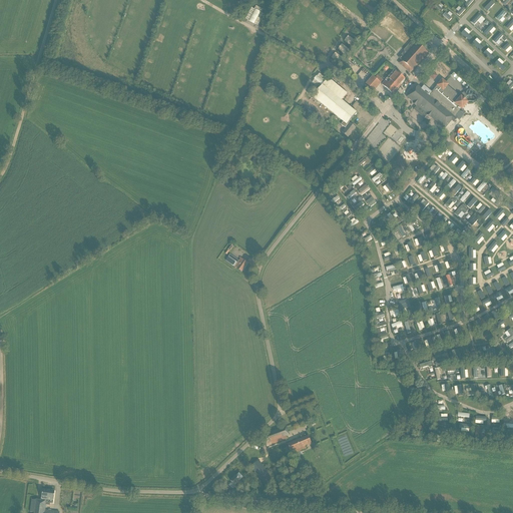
[(300,0),(297,4),(302,9),(308,2),(305,0),(300,0)]
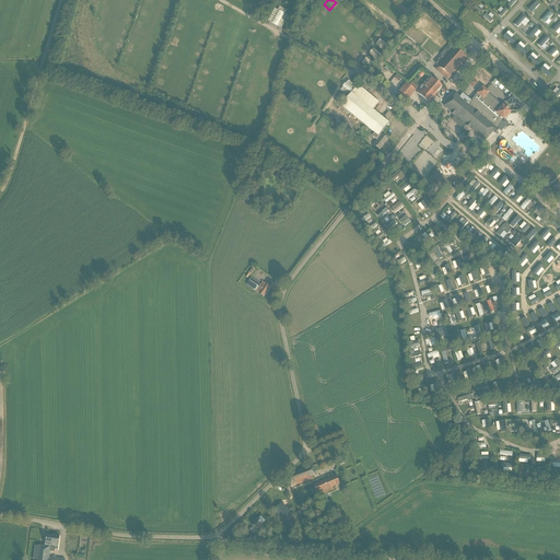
[(275,9),(268,21),(271,23),(272,23),(278,26),(281,28),(288,16),(286,14),(287,11),(279,7),(278,11),(275,9)]
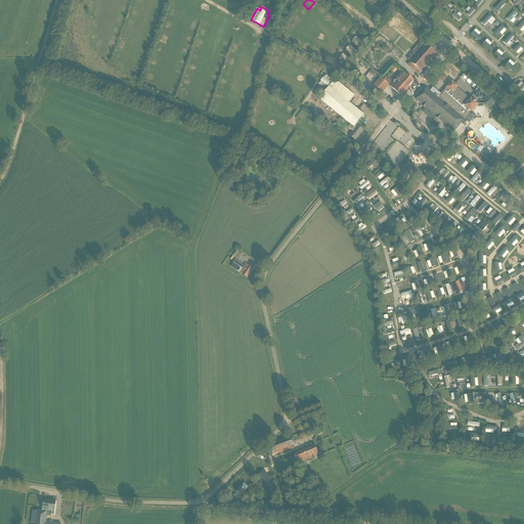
[(466,17),(472,10),(469,7),(463,14),(466,17)]
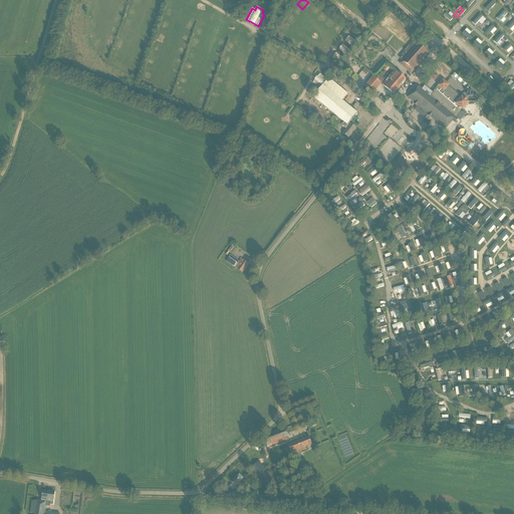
[(501,11),(493,18),(499,25),(502,22),(500,19),(505,15),(501,11)]
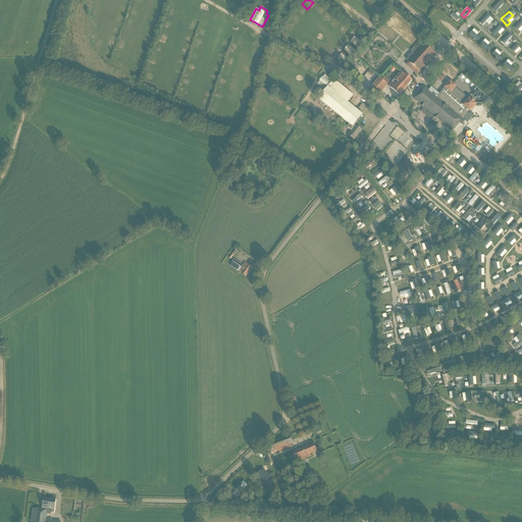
[(322,21),(327,15),(325,13),(324,12),(318,17),(322,21)]
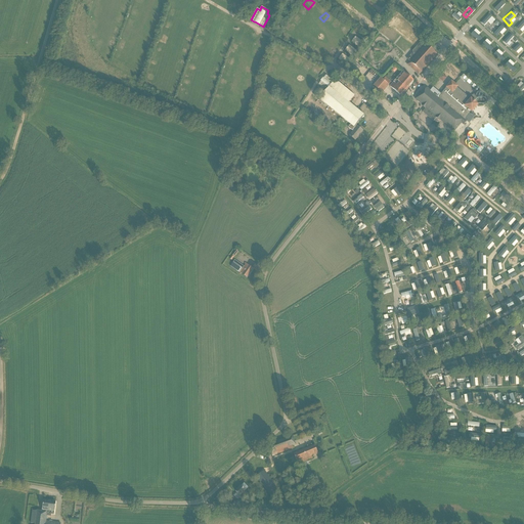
[(450,12),(448,16),(455,23),(459,18),(450,12)]
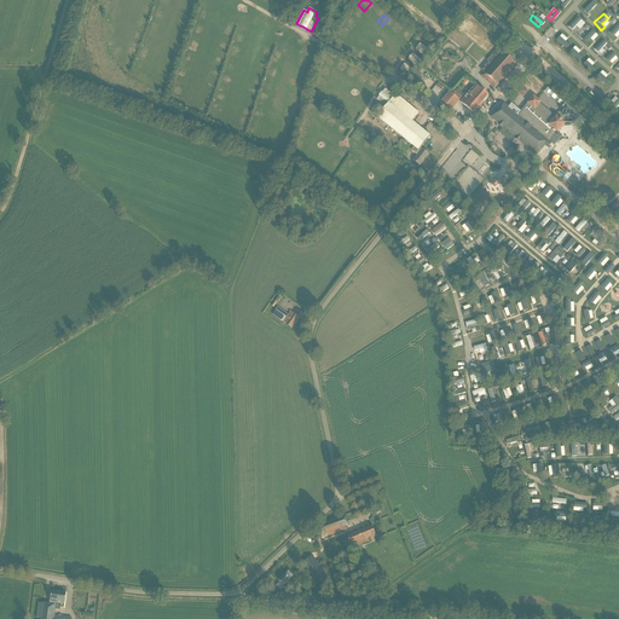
[(350,28),(353,23),(345,18),(341,23),(350,28)]
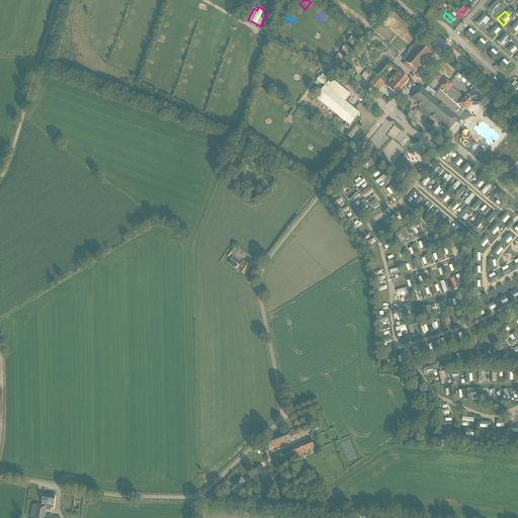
[(399,22),(392,29),(404,41),(411,34),(399,22)]
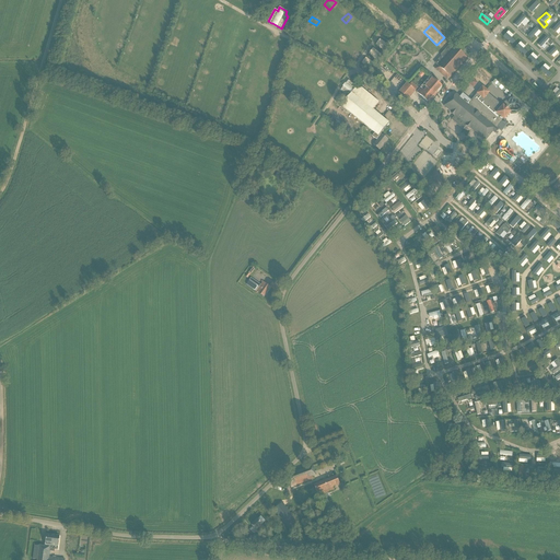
[(305,25),(301,31),(308,36),(313,31),(305,25)]
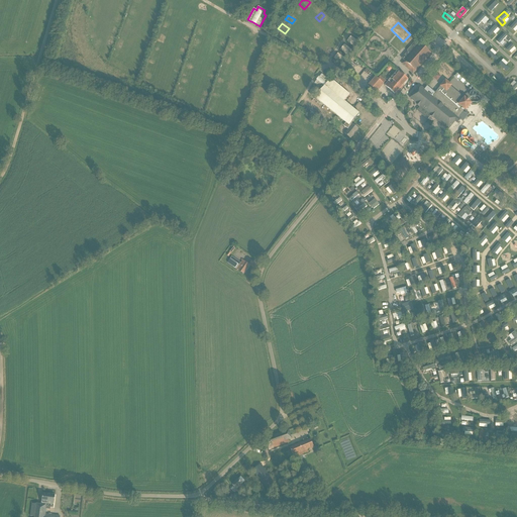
[(468,31),(464,34),(473,41),(476,38),(472,35),(468,31)]
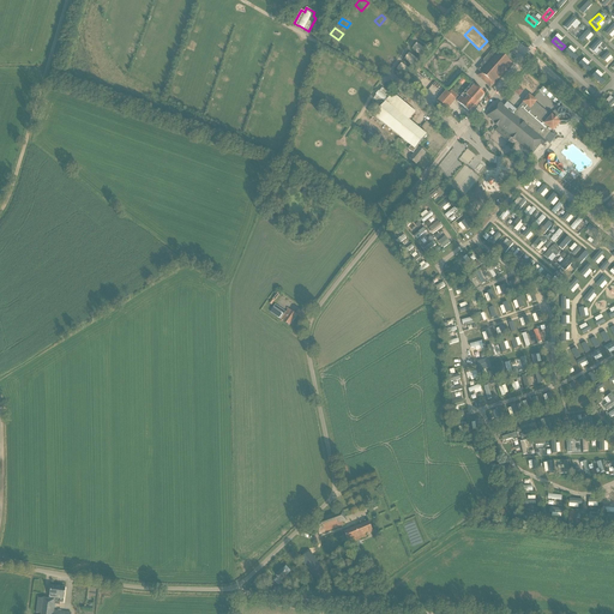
[(413,42),(408,49),(416,55),(421,48),(413,42)]
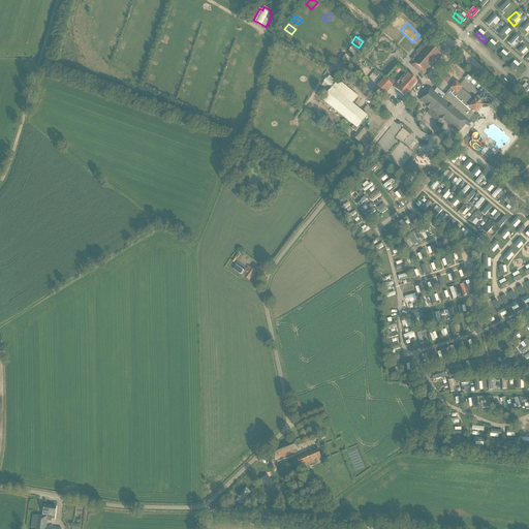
[(425,73),(441,55),(426,41),(416,52),(417,53),(410,60),(413,63),(411,66),(417,71),(419,68),(425,73)]
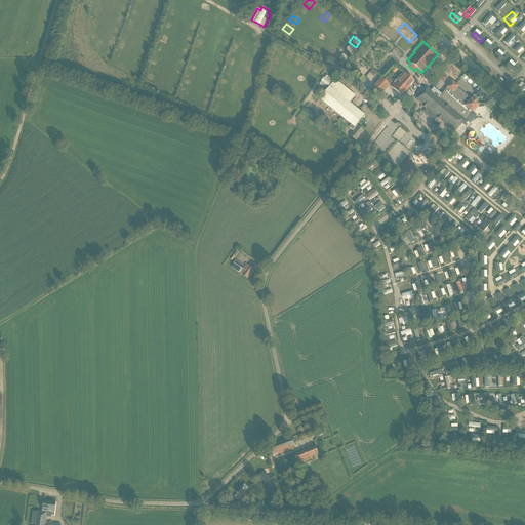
[(486,42),(483,45),(491,52),(494,49),(490,46),(486,42)]
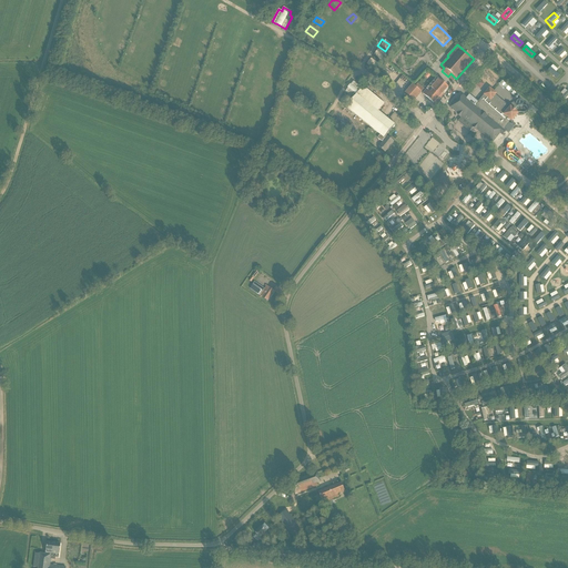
[(375,48),(371,54),(379,61),(384,56),(375,48)]
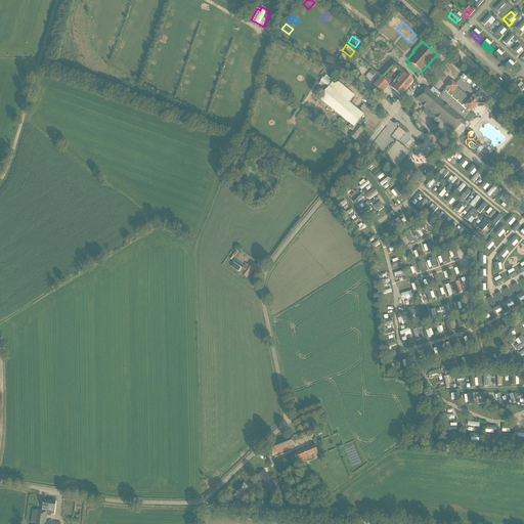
[(308,54),(314,57),(318,50),(312,47),(308,54)]
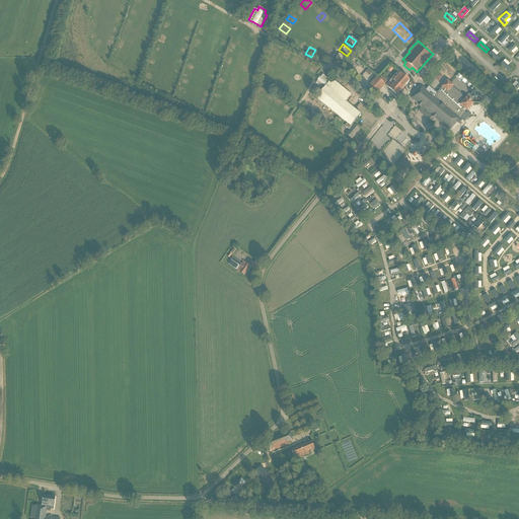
[(284,59),(287,52),(282,50),(279,56),(284,59)]
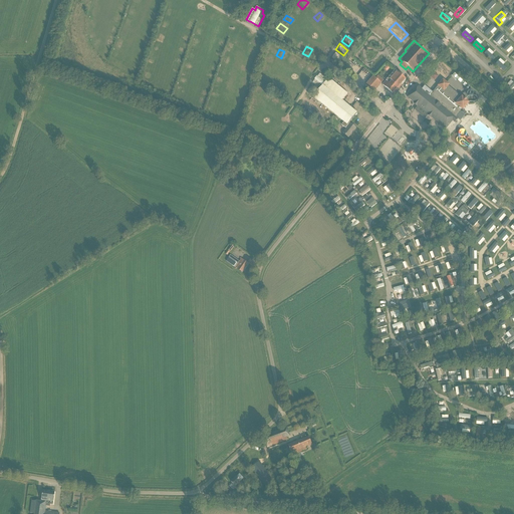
[(317,51),(312,58),(317,61),(322,54),(317,51)]
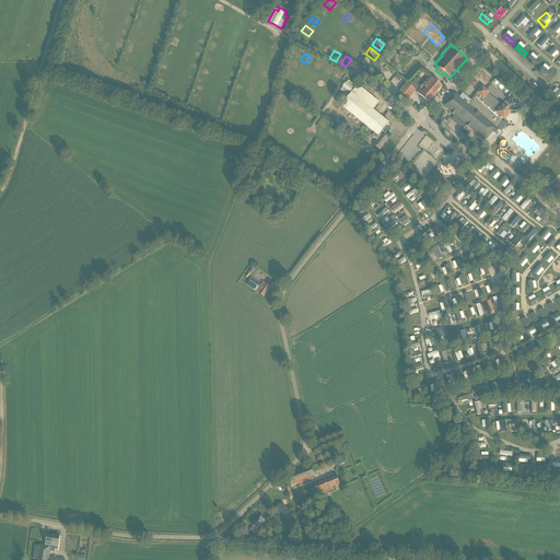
[(531,56),(527,59),(536,67),(539,63),(536,60),(531,56)]
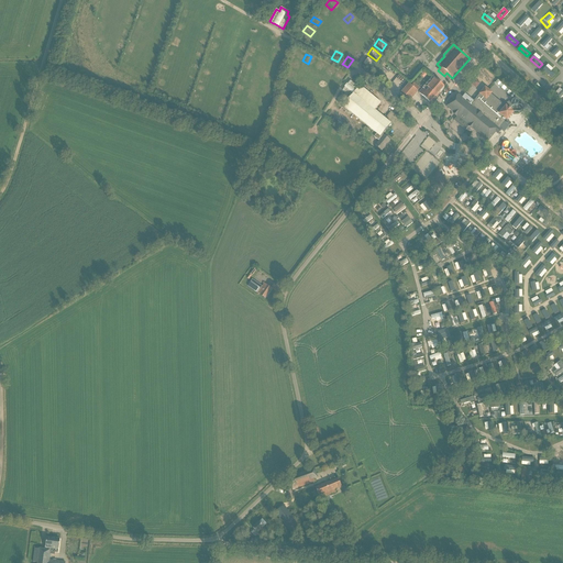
[(365,57),(360,62),(367,69),(373,64),(365,57)]
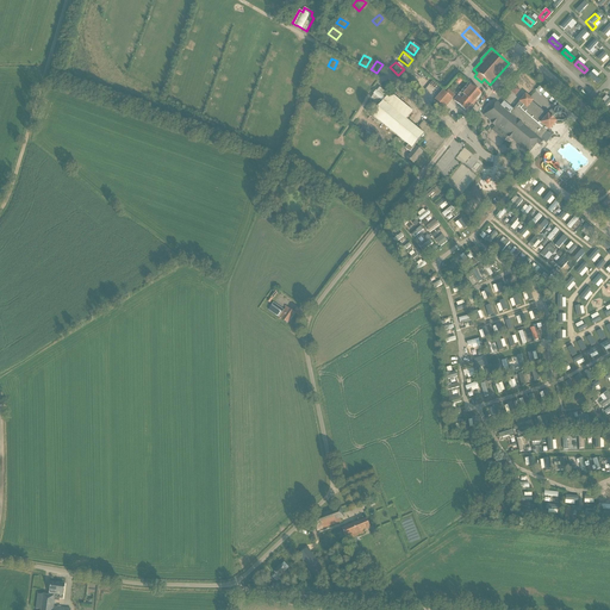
[(321,69),(312,66),(310,72),(318,75),(321,69)]
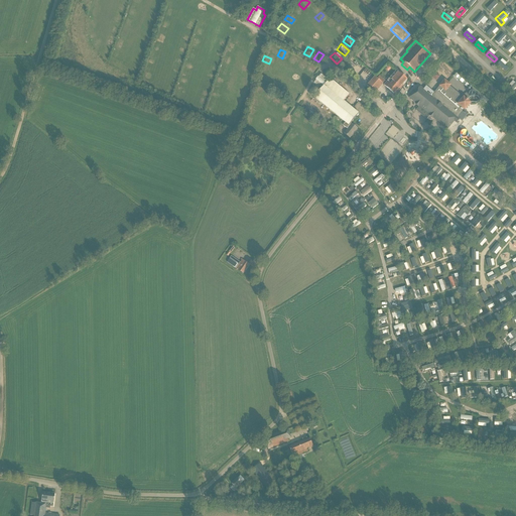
[(500,61),(498,65),(505,72),(508,69),(505,66),(500,61)]
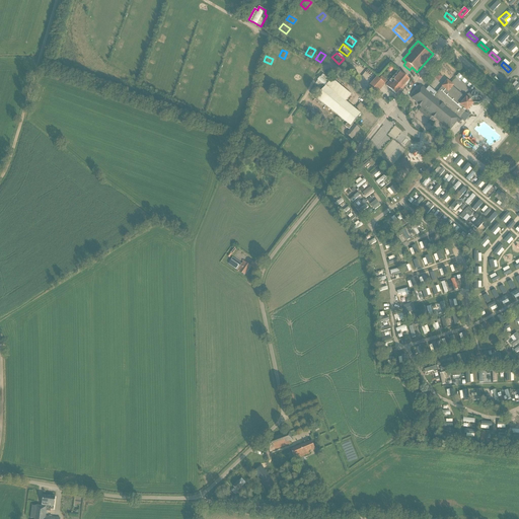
[(309,64),(305,72),(310,74),(313,66),(309,64)]
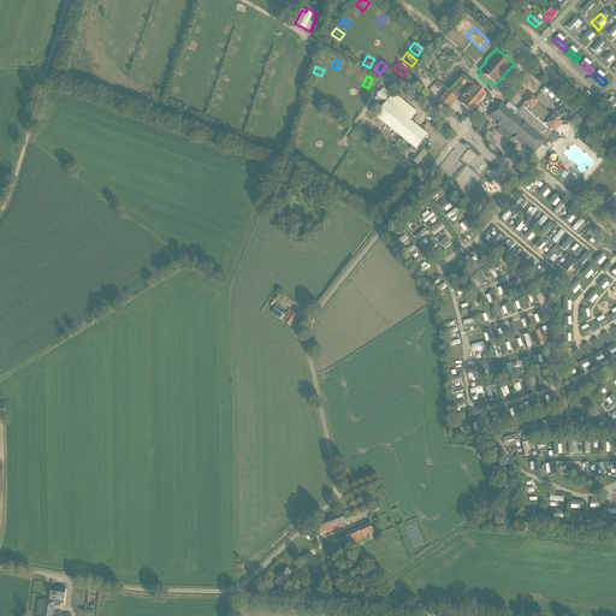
[(473,84),(466,93),(479,105),(486,95),(473,84)]
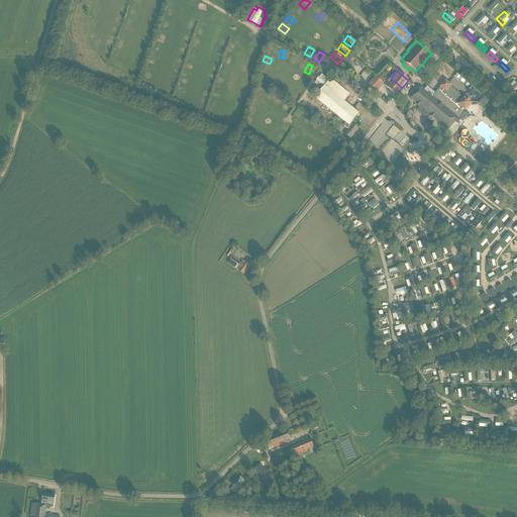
[(315,84),(321,90),(329,80),(322,75),(315,84)]
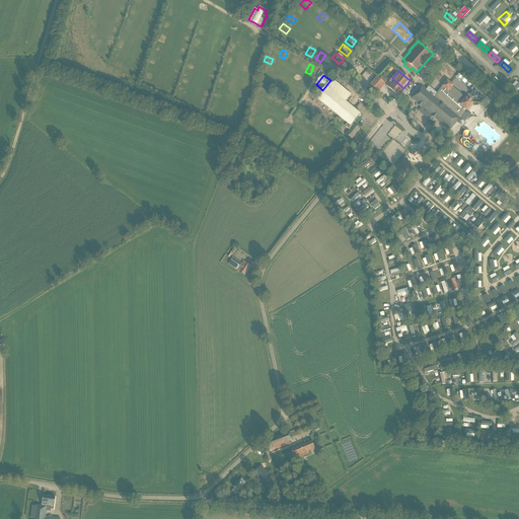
[(377,78),(371,86),(378,92),(385,84),(377,78)]
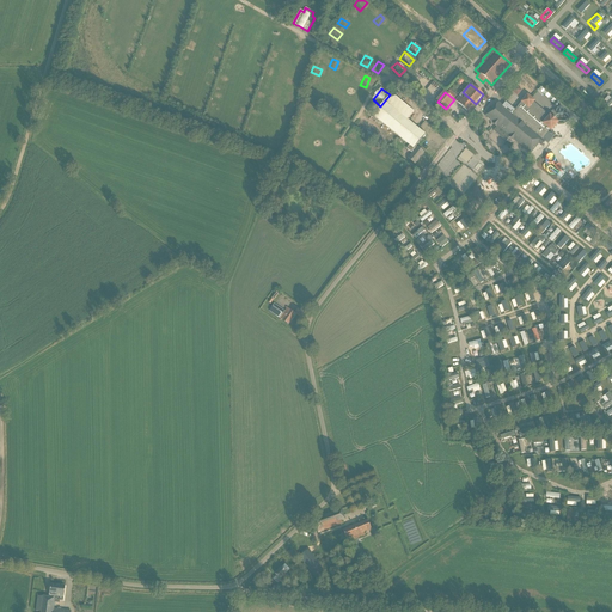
[(476,104),(463,92),(456,102),(467,112),(476,104)]
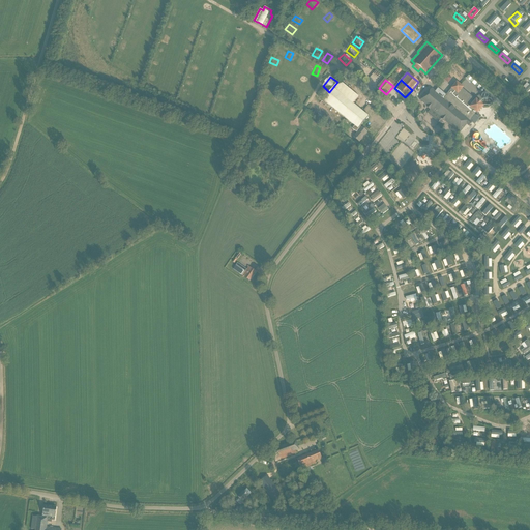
[(369,117),(353,105),(358,97),(356,95),(352,92),(340,82),(323,100),(354,126),(358,129),(360,127),(369,117)]
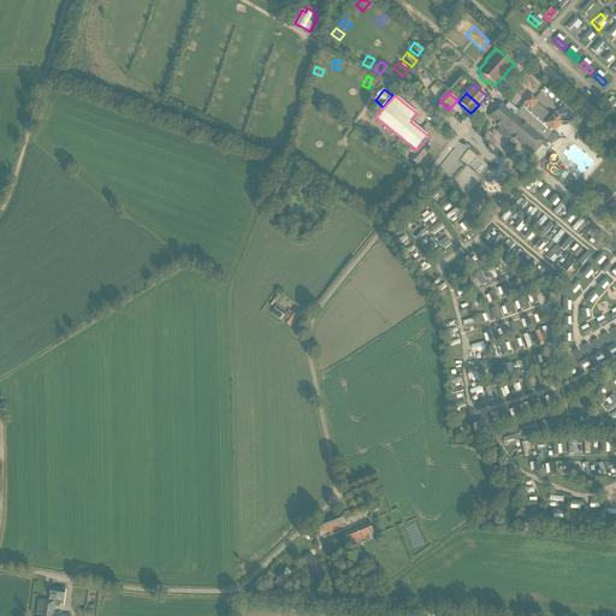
[(496,110),(490,116),(491,119),(493,122),(495,120),(515,137),(514,138),(516,141),(517,140),(525,146),(523,147),(529,152),(531,150),(533,152),(532,153),(533,155),(543,144),(545,147),(549,142),(551,144),(558,136),(555,132),(562,124),(554,117),(554,118),(537,105),(538,102),(531,96),(519,112),(510,105),(507,108),(502,104),(497,111),(496,110)]
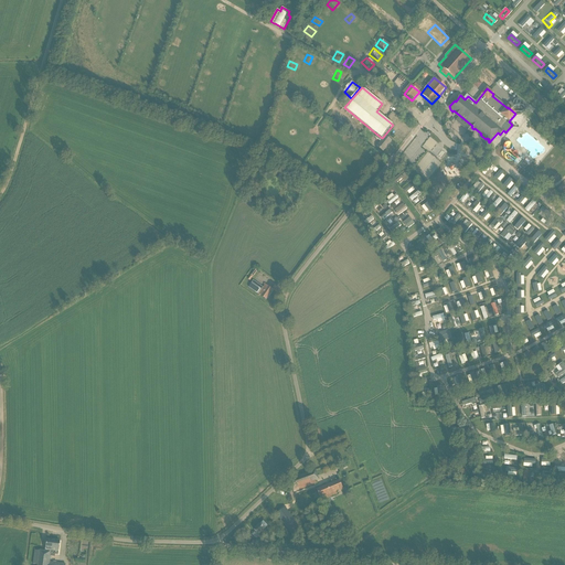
[(308,112),(305,120),(310,123),(313,115),(308,112)]
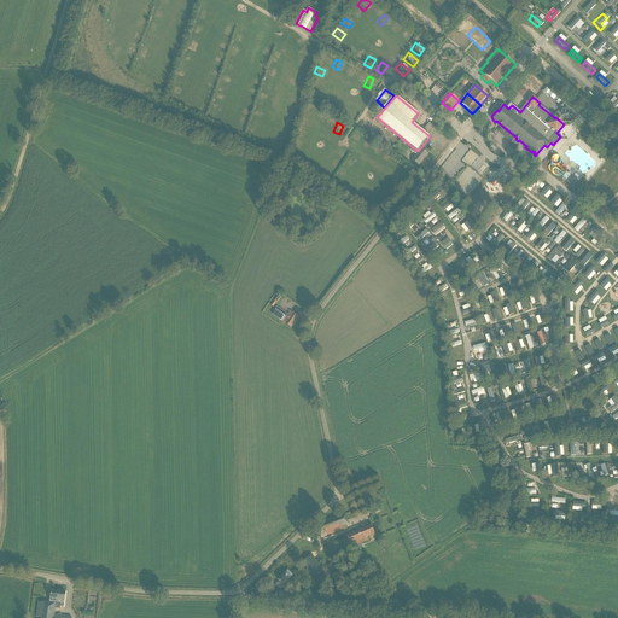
[(355,145),(359,139),(351,133),(347,140),(355,145)]
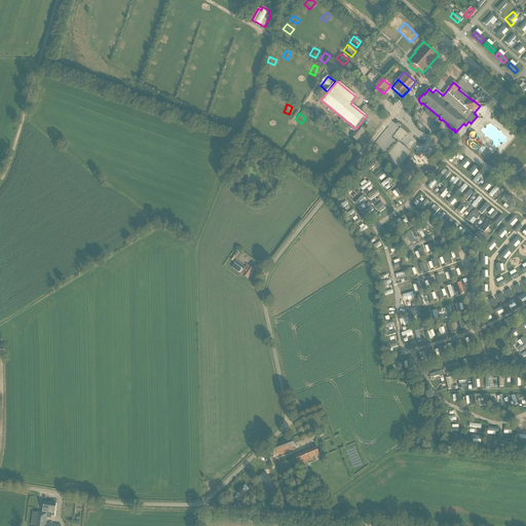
[(304,125),(309,128),(313,121),(308,118),(304,125)]
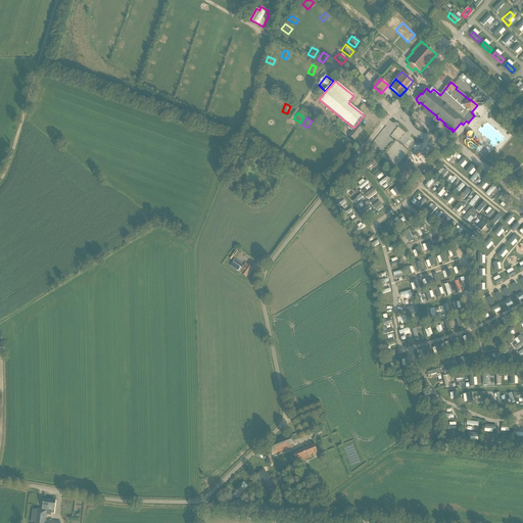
[(310,130),(314,132),(318,127),(314,124),(310,130)]
